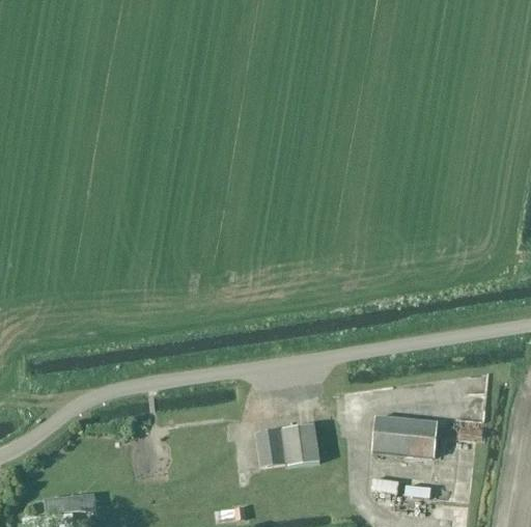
[(482,417),(480,403),(453,406),(455,420),(482,417)]
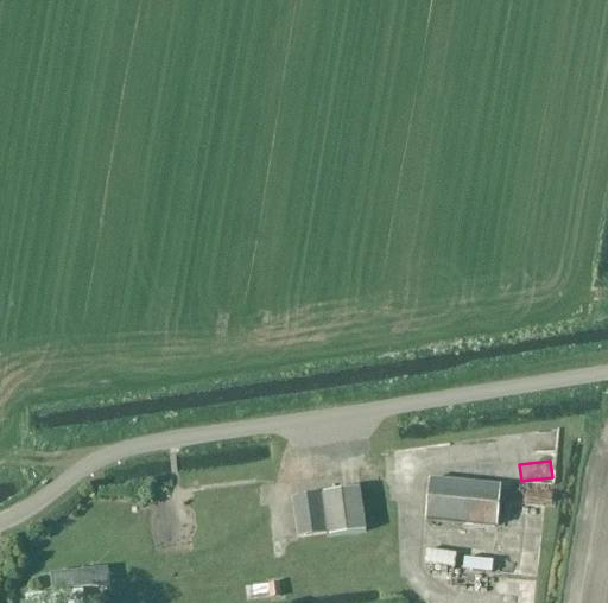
[(496,524),(501,483),(429,476),(425,516),(496,524)]
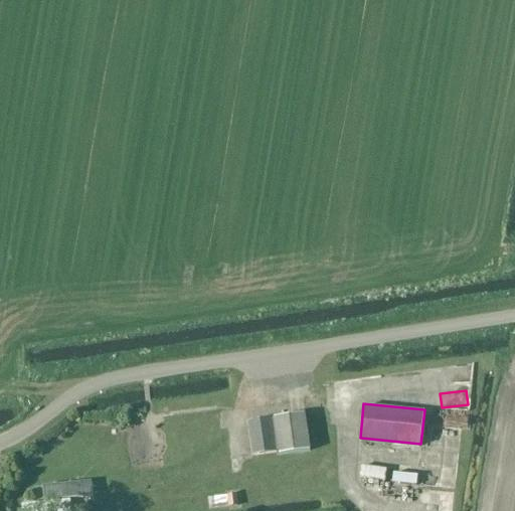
[(279,452),(310,447),(305,410),(274,415),(279,452)]
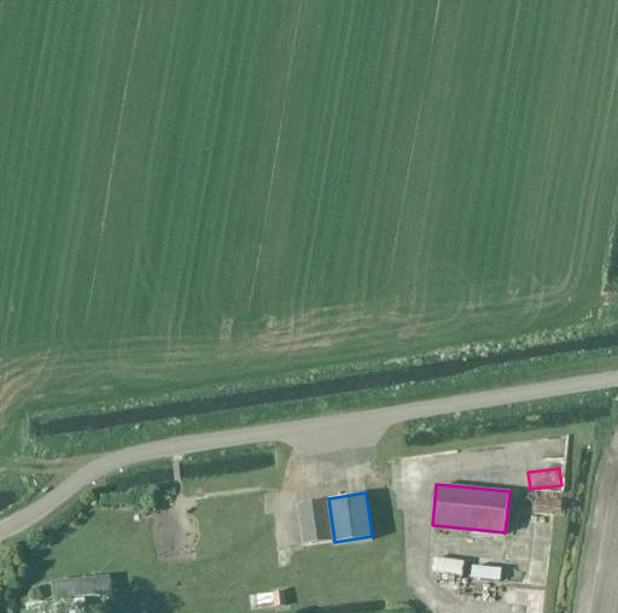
[(332,539),(326,498),(297,503),(302,543),(332,539)]
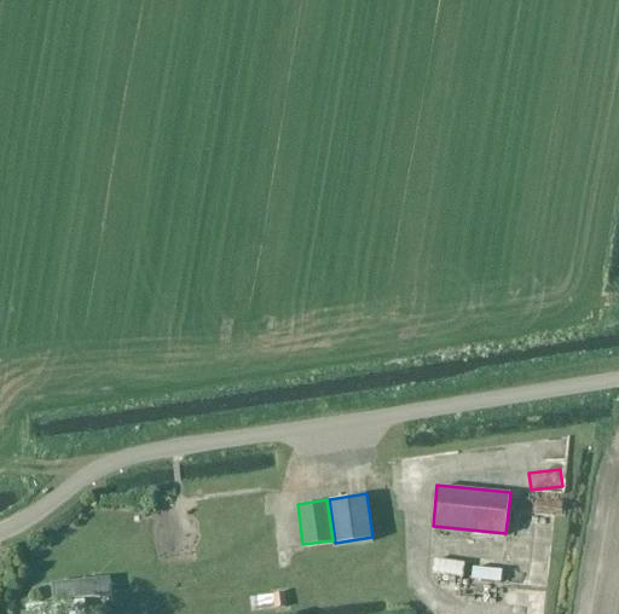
[(554,513),(541,511),(513,508),(505,580),(548,584),(554,513)]
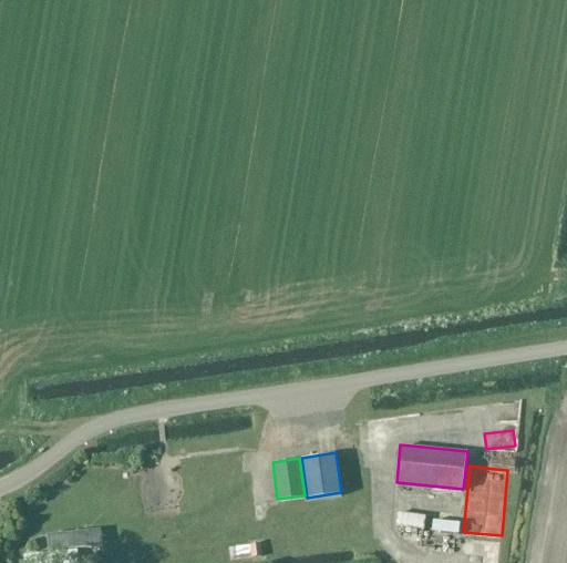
[(450,500),(422,497),(421,510),(449,512),(450,500)]
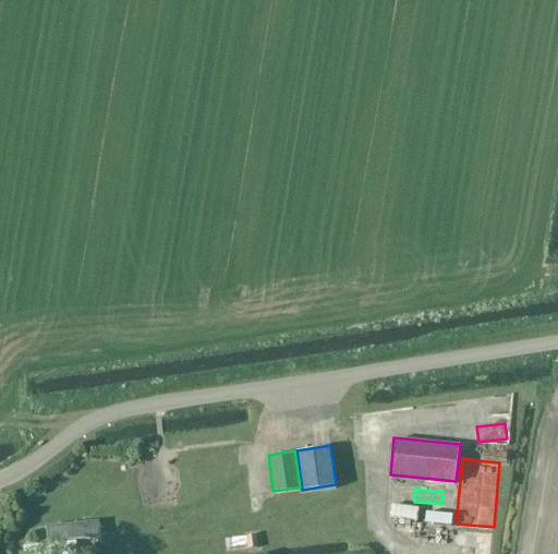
[(412,552),(438,553),(439,539),(412,538),(412,552)]
